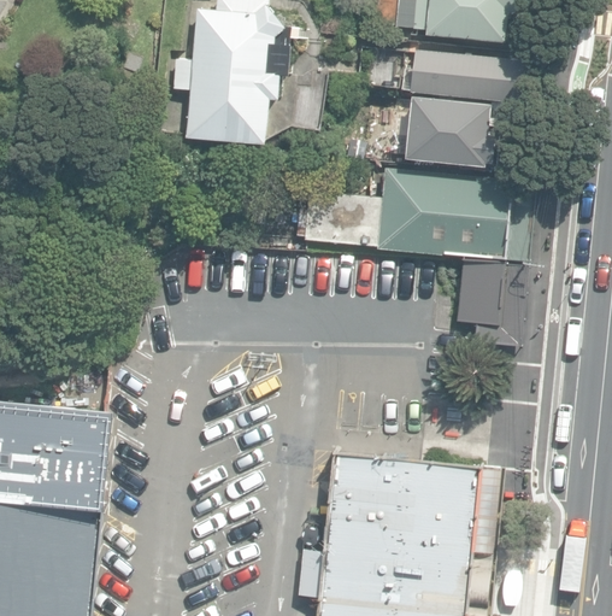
[(186,138),(266,145),(270,99),(277,100),(280,76),(287,76),(290,27),(282,27),(266,9),(266,0),(216,0),(215,11),(195,10),(192,60),(175,59),(172,89),(190,91),(186,138)]
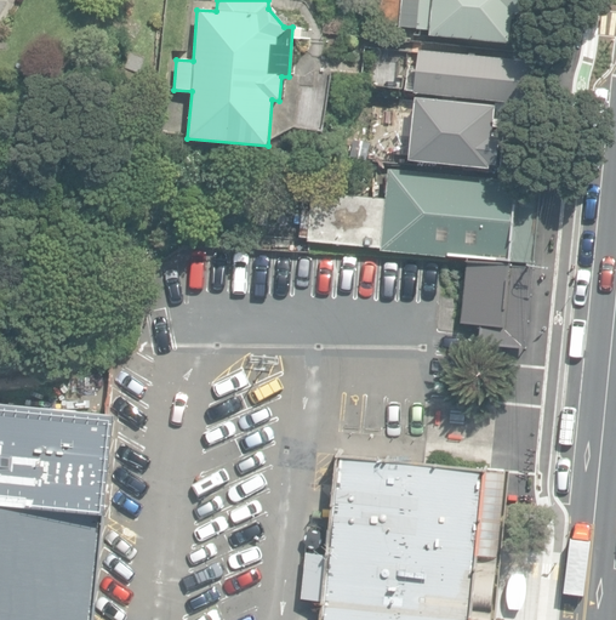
[(431,29),(429,35),(509,41),(511,15),(519,16),(520,0),(394,0),(393,27),(431,29)]
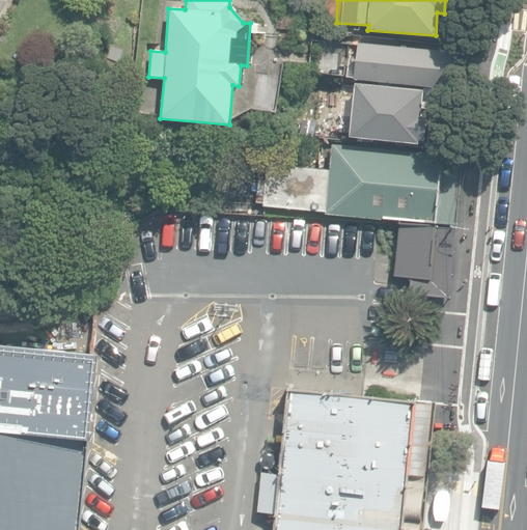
[(344,78),(447,89),(451,53),(356,44),(355,59),(347,58),(344,78)]
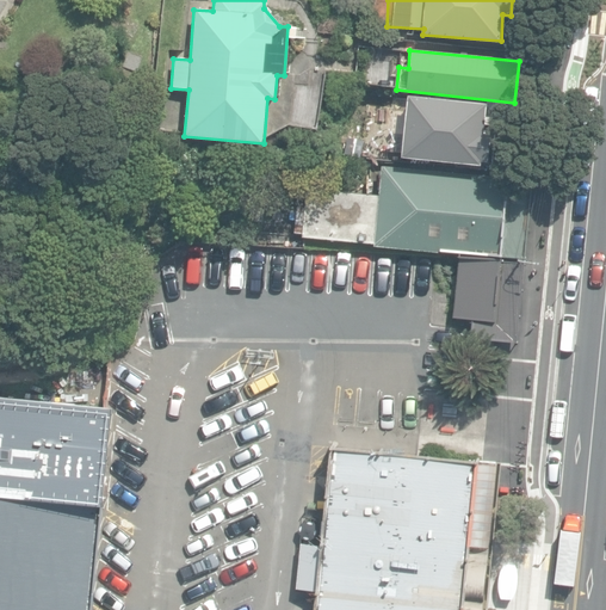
[(402,156),(480,165),(480,160),(487,161),(489,135),(482,135),(486,104),(408,96),(402,156)]
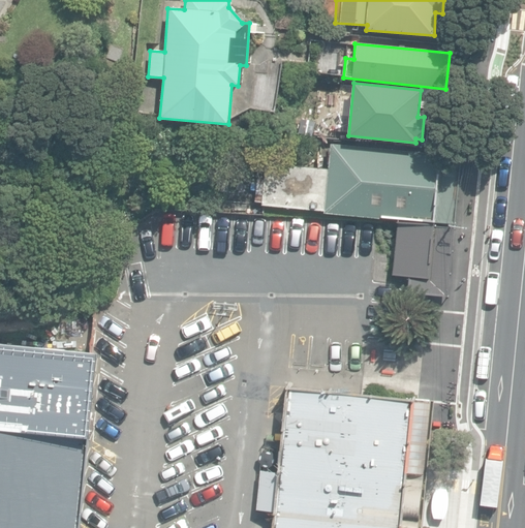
[(297,133),(310,136),(312,123),(299,121),(297,133)]
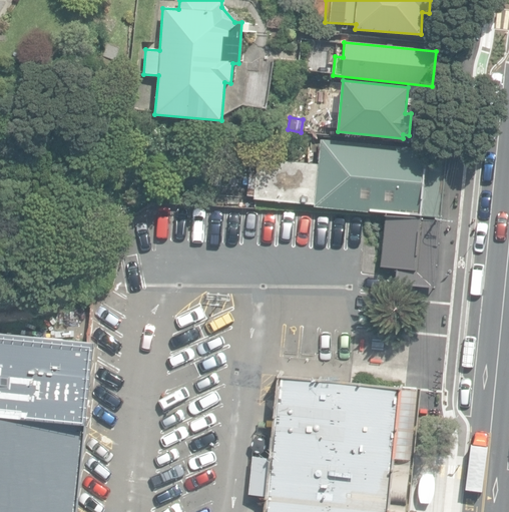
[(243,197),(435,218),(442,154),(319,141),(316,165),(256,158),(253,175),(246,174),(243,197)]
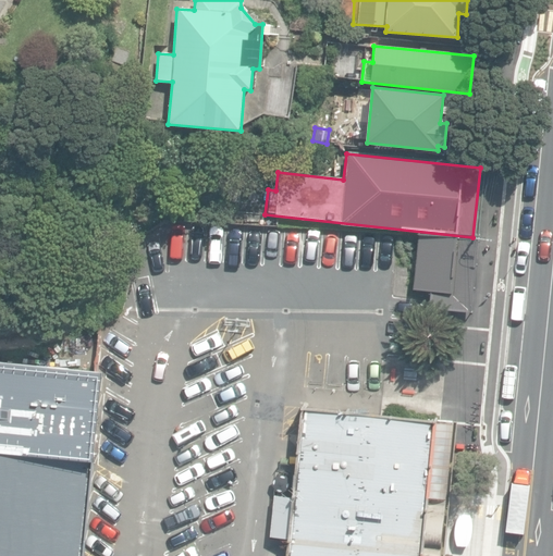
[(269,236),(286,237),(287,225),(270,223),(269,236)]
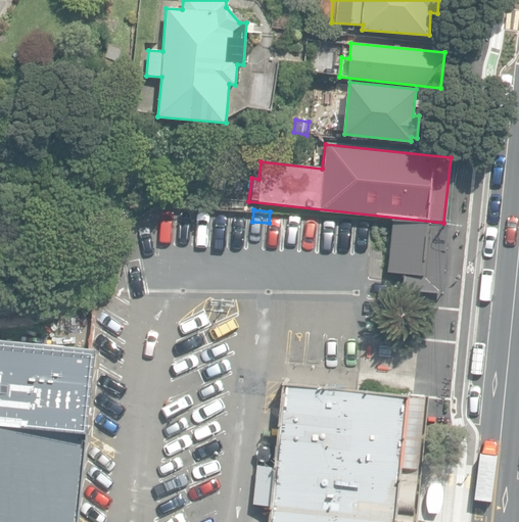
[(403,292),(420,294),(420,291),(437,292),(444,229),(392,224),(387,273),(405,275),(403,292)]
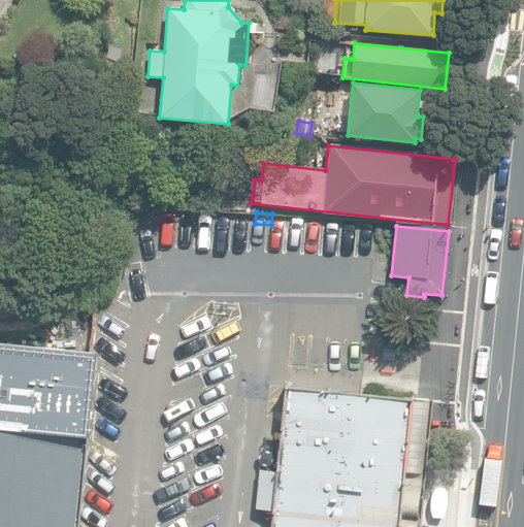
[(73,526),(93,353),(0,341),(0,526),(73,526)]
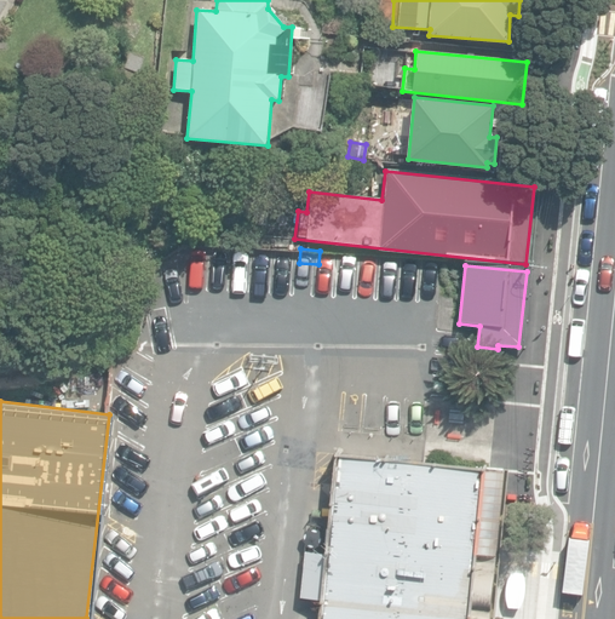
[(489,618),(504,471),(482,469),(333,454),(316,618),(489,618)]
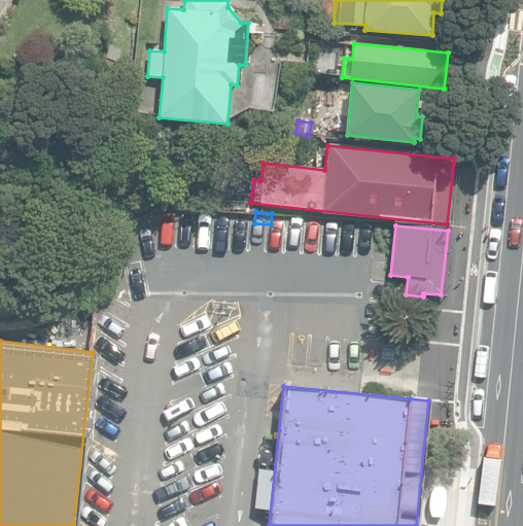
All buildings are outlined.
